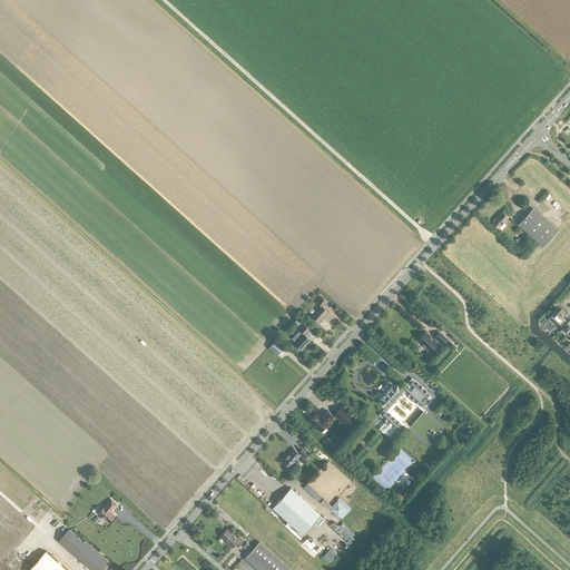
[(543,247),(558,231),(533,208),(519,225),(543,247)]
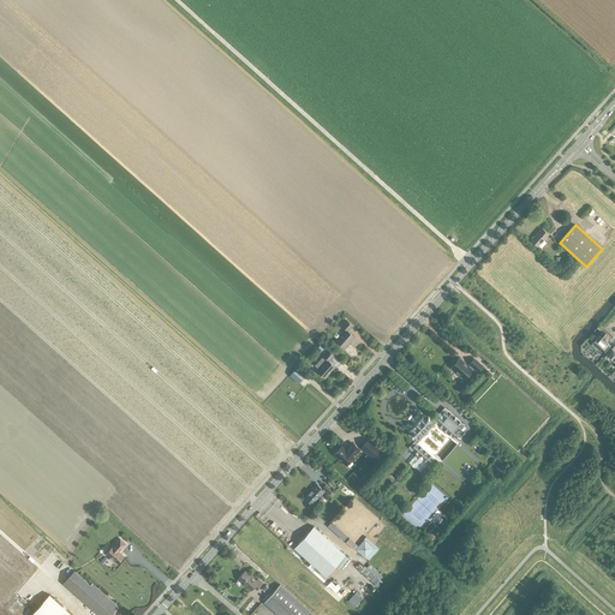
[(538,248),(549,236),(541,228),(531,240),(538,248)]
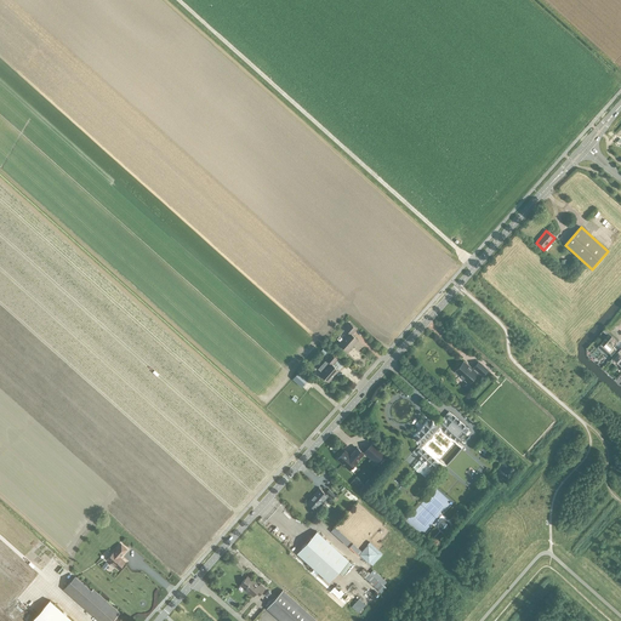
[(347,351),(358,340),(352,334),(357,329),(349,323),(345,329),(349,332),(340,345),(347,351)]
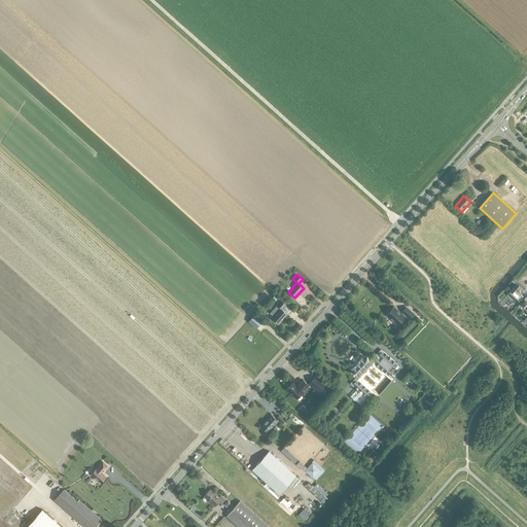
[(524,289),(519,285),(516,288),(514,287),(507,294),(517,303),(518,302),(520,304),(525,297),(523,296),(524,295),(521,293),(524,289)]
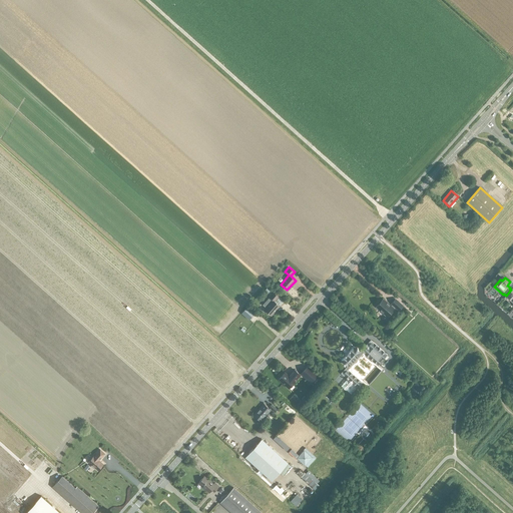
[(272,316),(280,306),(275,301),(279,297),(274,292),(270,297),(273,300),(265,310),(272,316)]
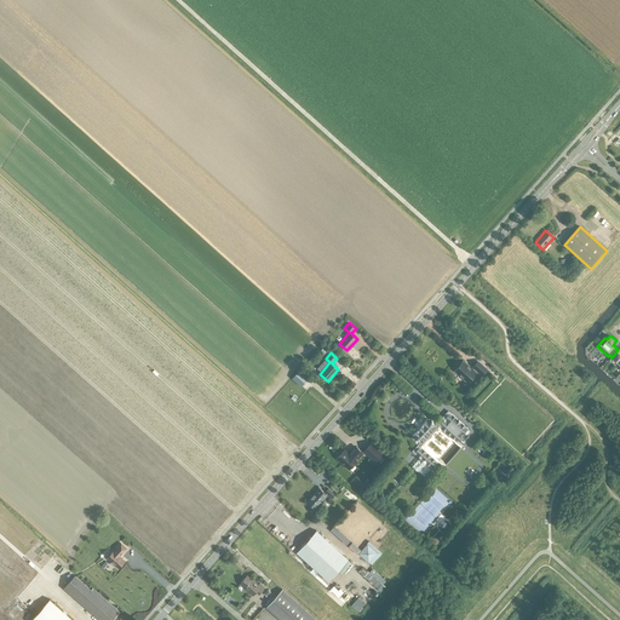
[(463,361),(460,363),(459,363),(458,363),(457,366),(457,367),(454,371),(468,383),(476,373),(478,371),(482,374),(487,369),(477,361),(474,366),(475,368),(472,369),(463,361)]
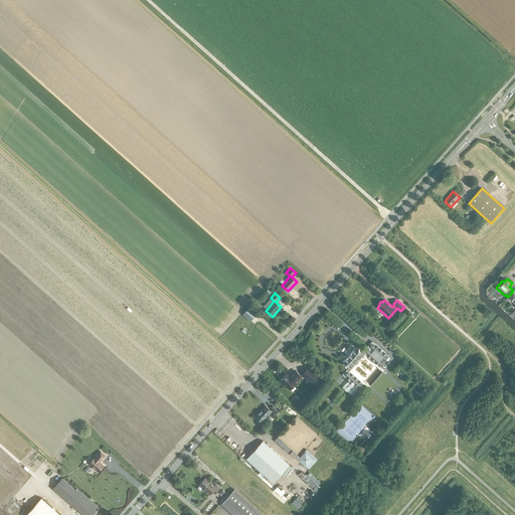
[(242,314),(249,321),(255,315),(248,308),(242,314)]
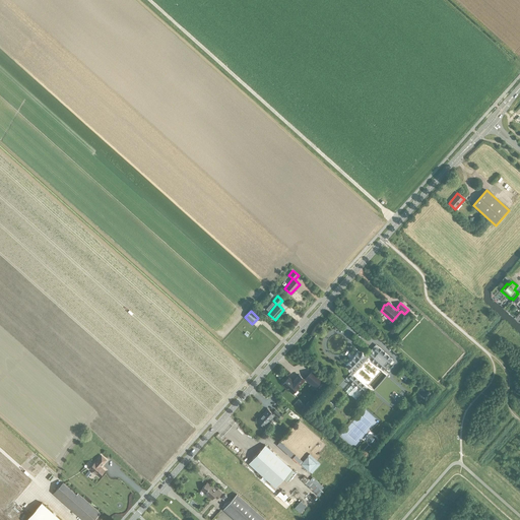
[(346,378),(339,385),(355,400),(358,398),(367,388),(369,389),(373,392),(388,374),(384,370),(393,360),(376,344),(366,356),(359,351),(346,365),(352,371),(346,378)]
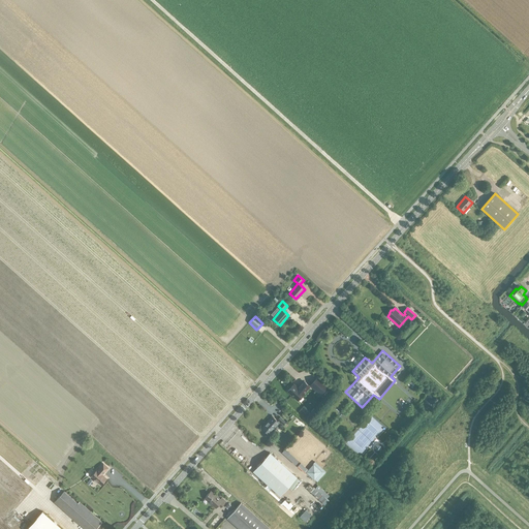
[(317,377),(311,385),(319,393),(327,385),(317,377)]
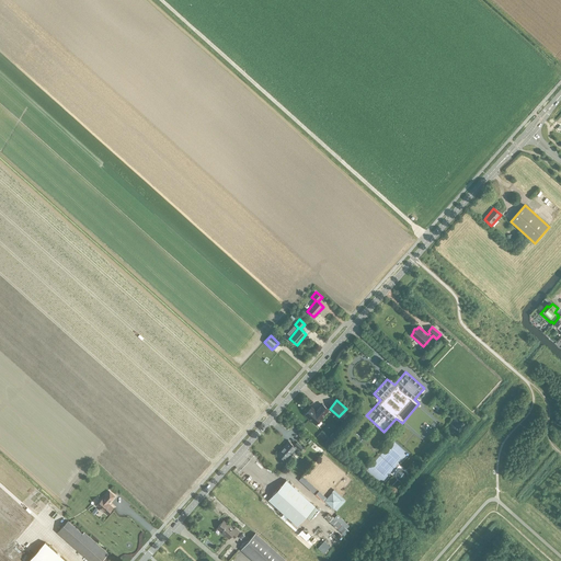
[(311,408),(305,414),(316,424),(329,410),(322,404),(316,411),(311,408)]
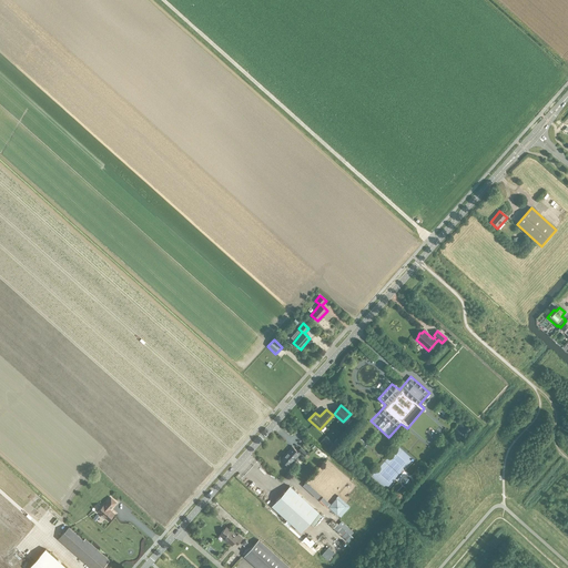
[(462,423),(456,428),(460,433),(466,427),(462,423)]
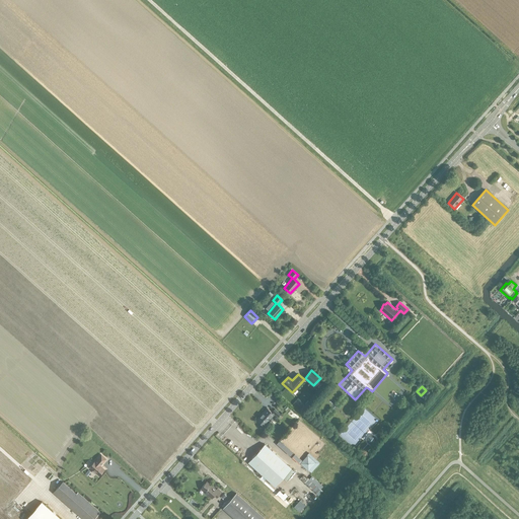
[(301,411),(304,406),(297,401),(294,405),(301,411)]
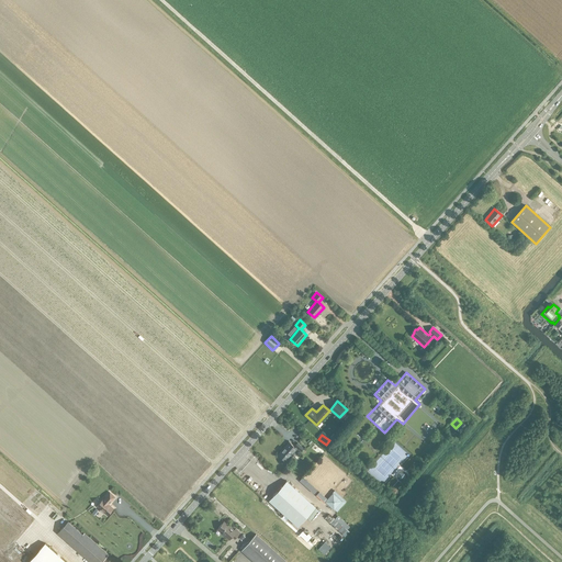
[(289,444),(279,454),(285,461),(291,456),(292,457),(294,454),(293,453),(296,450),(289,444)]
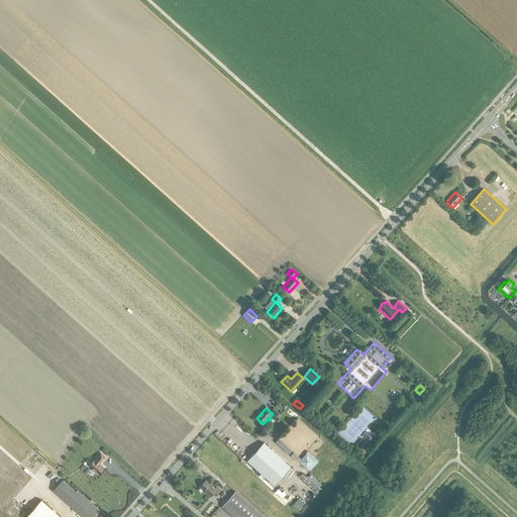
[(289,453),(292,450),(279,437),(276,441),(289,453)]
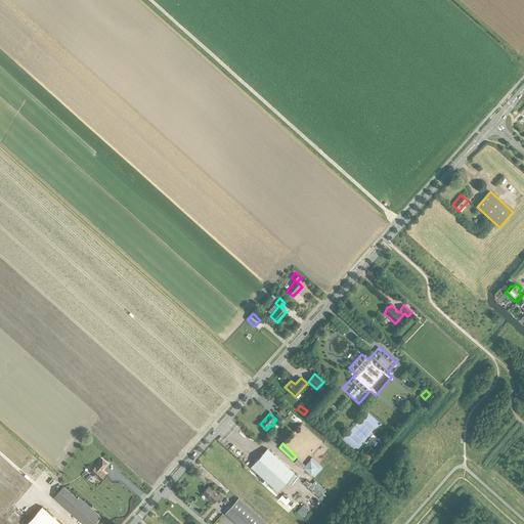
[(267,448),(251,467),(277,490),(294,472),(267,448)]
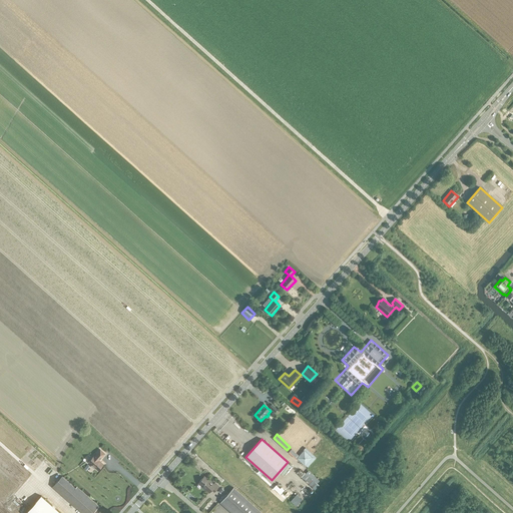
[(88,462),(98,470),(103,464),(99,460),(105,454),(100,449),(94,456),(94,455),(88,462)]
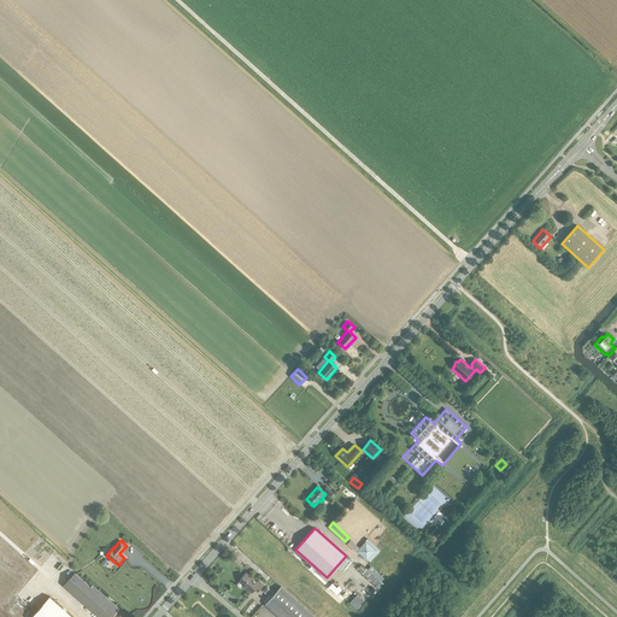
[(365,541),(357,551),(366,559),(375,550),(365,541)]
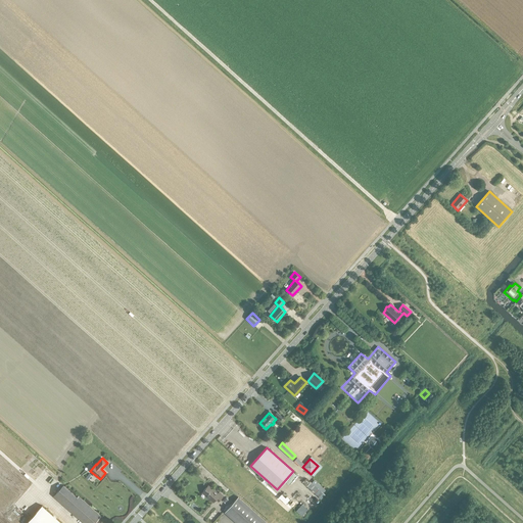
[(315,479),(307,486),(321,498),(325,494),(323,492),(326,489),(315,479)]
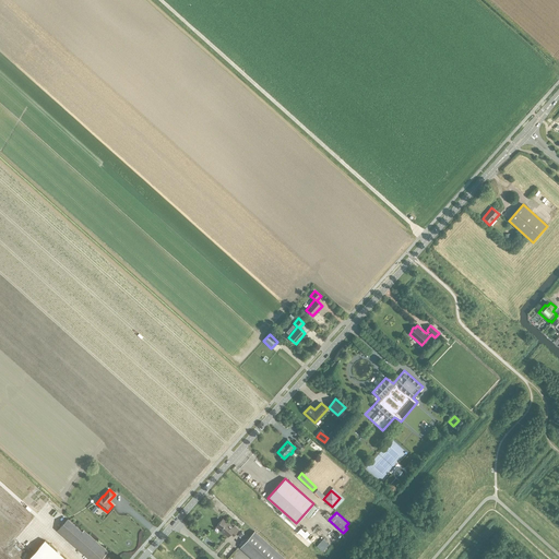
[(82,532),(68,518),(57,530),(88,558),(100,558),(108,551),(84,530),(82,532)]
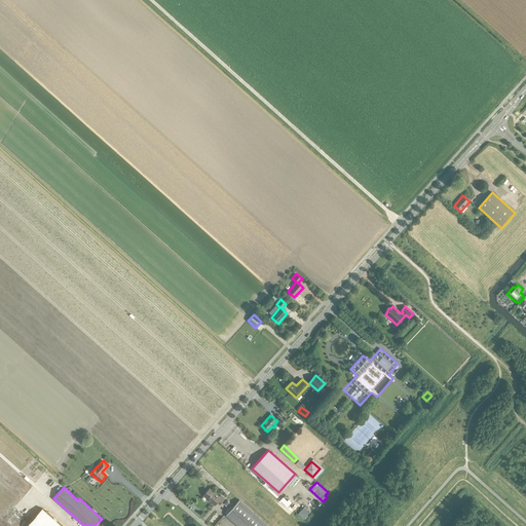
[(219,505),(225,499),(221,496),(219,497),(210,489),(203,496),(215,505),(217,503),(219,505)]
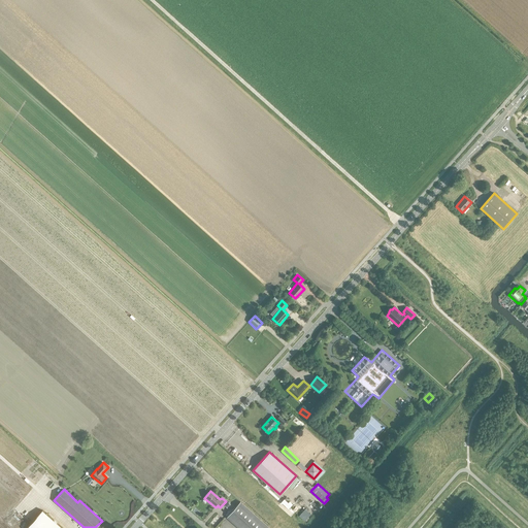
[(238,527),(270,527),(240,502),(227,518),(238,527)]
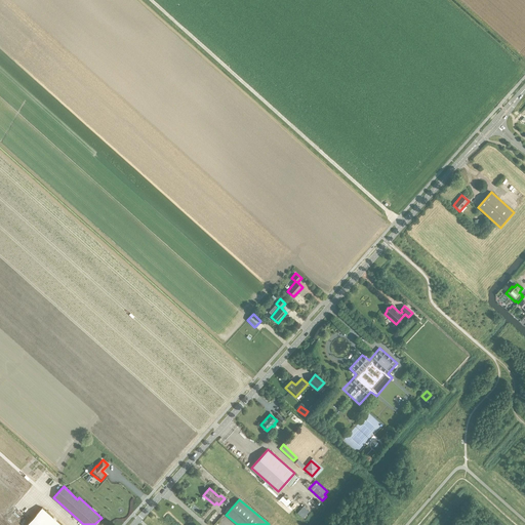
[(303,518),(309,511),(304,506),(297,513),(303,518)]
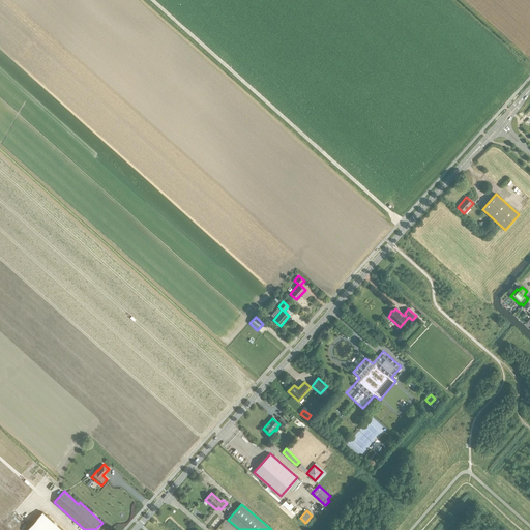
[(62,529),(42,512),(26,529),(62,529)]
